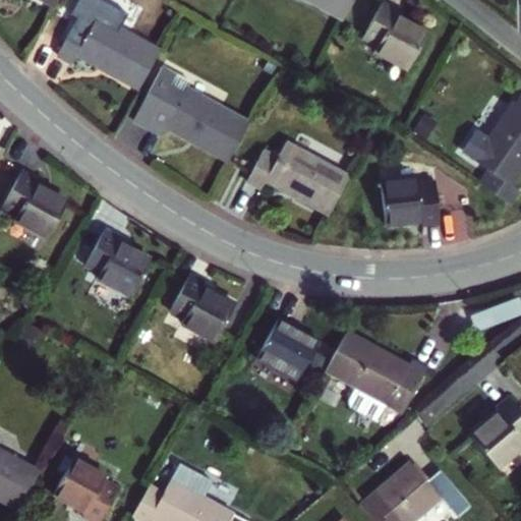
[(34,0),(58,12),(63,0),(34,0)]
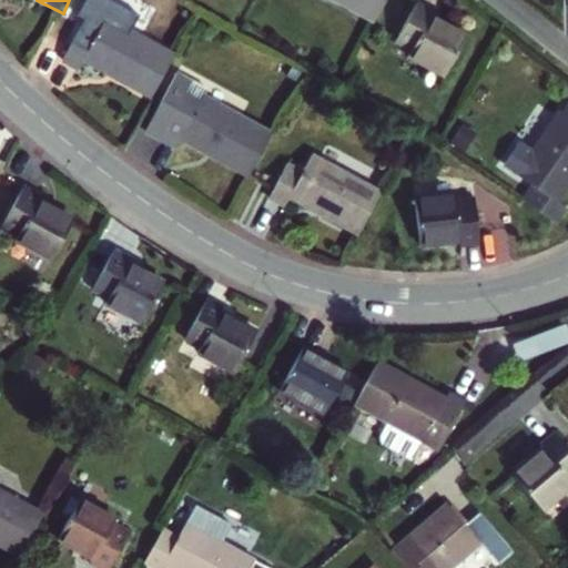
[(337,0),(379,21),(389,0),(337,0)]
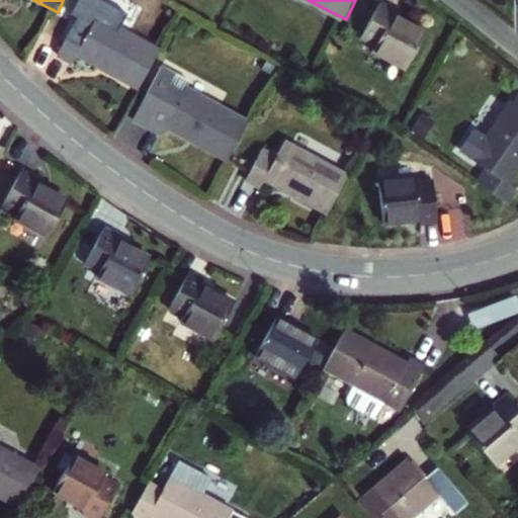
[(410,65),(429,29),(398,13),(401,8),(383,0),(382,0),(364,34),(378,41),(375,48),(410,65)]
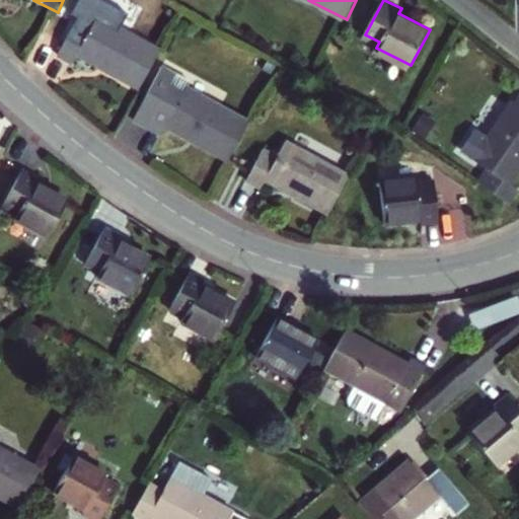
[(140,91),(160,53),(83,13),(60,59),(75,67),(81,54),(110,68),(107,74),(140,91)]
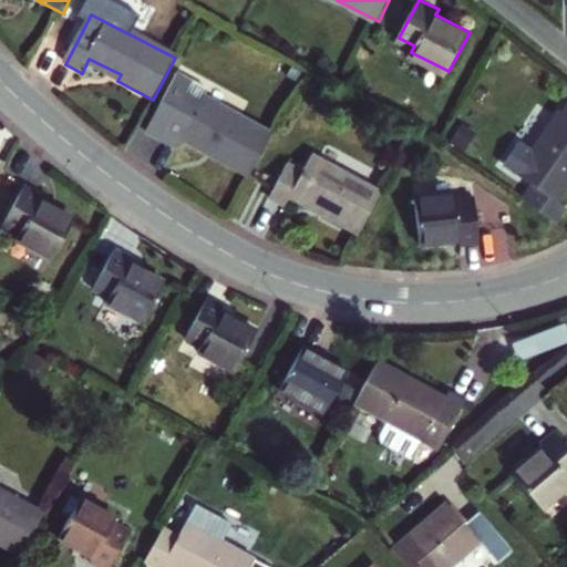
[(219,164),(255,182),(278,141),(175,89),(148,137),(184,155),(191,141),(223,158),(219,164)]
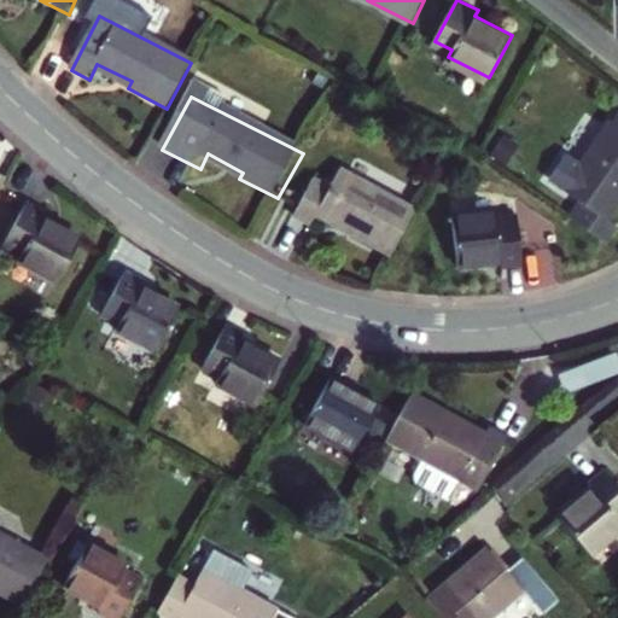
[(617,124),(616,124),(614,123),(570,196),(588,207),(578,221),(613,244),(617,237),(617,222),(608,216),(617,199),(617,124)]
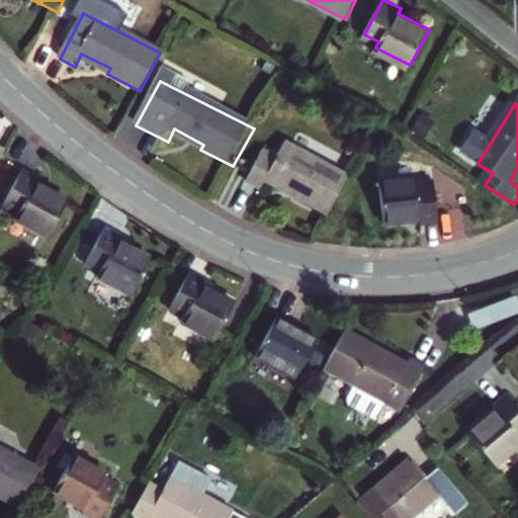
[(334,218),(350,185),(352,179),(290,148),(282,163),(267,156),(252,186),(268,194),(275,181),(305,195),(301,201),(334,218)]
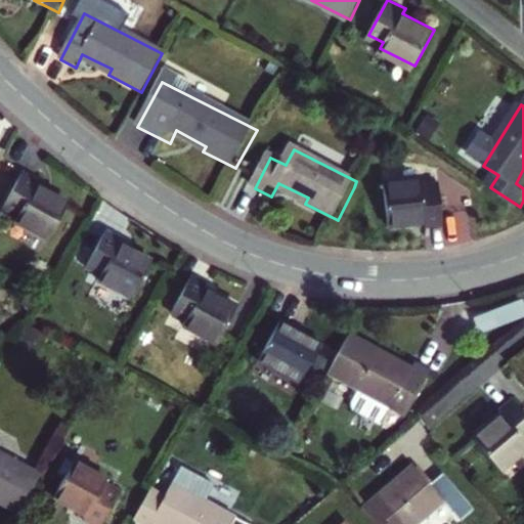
[(46,239),(64,203),(35,185),(37,181),(23,173),(2,210),(12,216),(11,219),(46,239)]
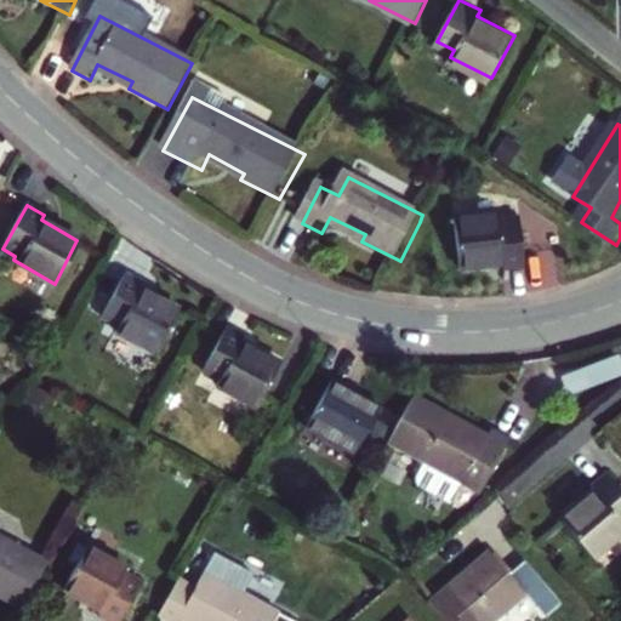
[(501,212),(455,217),(461,269),(506,265),(506,269),(528,266),(520,216),(502,218),(501,212)]
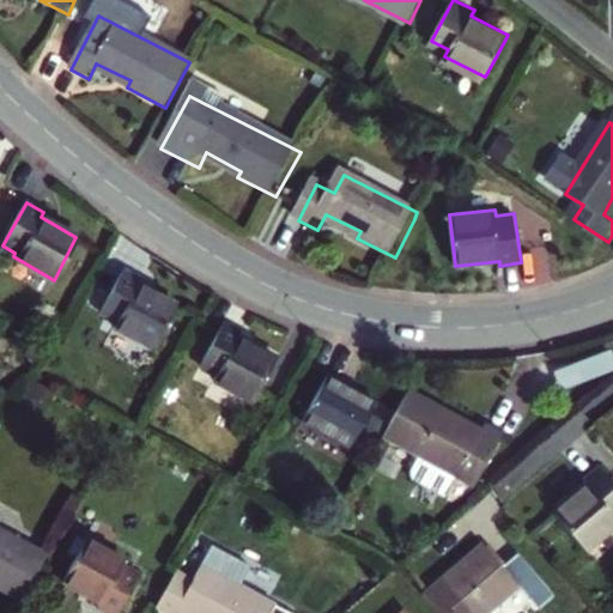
[(121,267),(98,311),(111,320),(109,325),(149,347),(174,302),(137,281),(139,278),(121,267)]
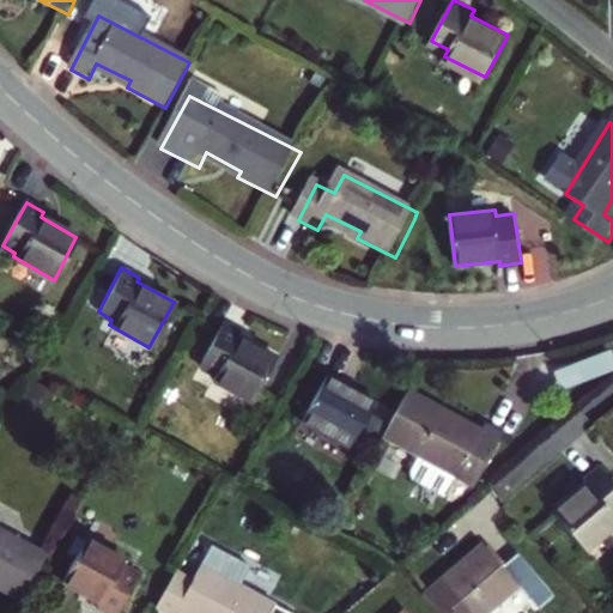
[(237,331),(222,321),(196,363),(211,371),(207,376),(247,399),(271,356),(235,335),(237,331)]
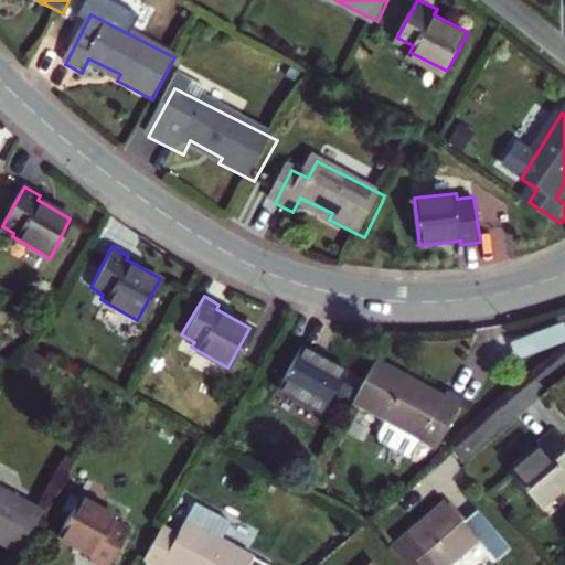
[(343,368),(300,343),(275,388),(318,413),(343,368)]
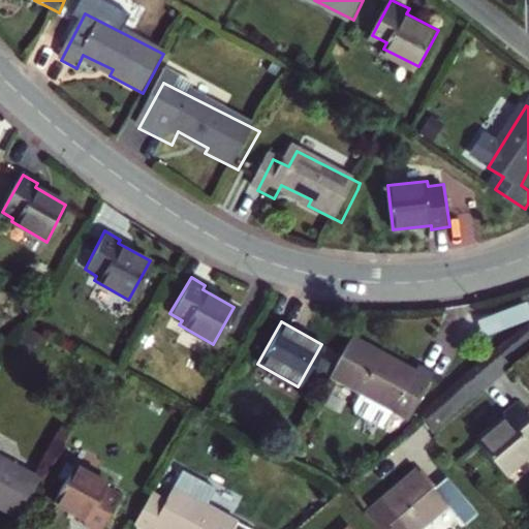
[(329,374),(404,418),(429,375),(414,367),(409,378),(378,361),(382,355),(349,337),(329,374)]
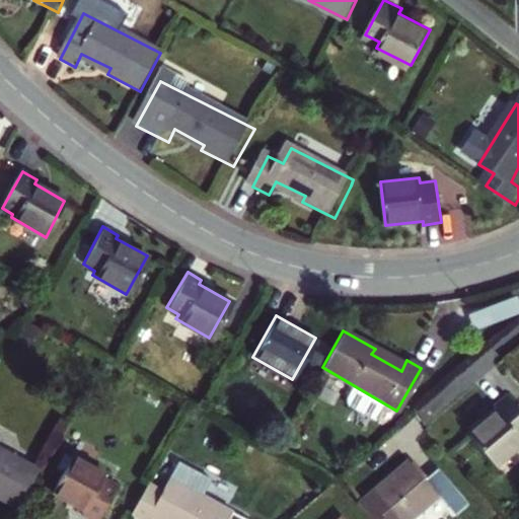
[(489,410),(461,435),(489,466),(517,442),(514,438),(518,433),(518,419),(499,396),(486,408),(489,410)]
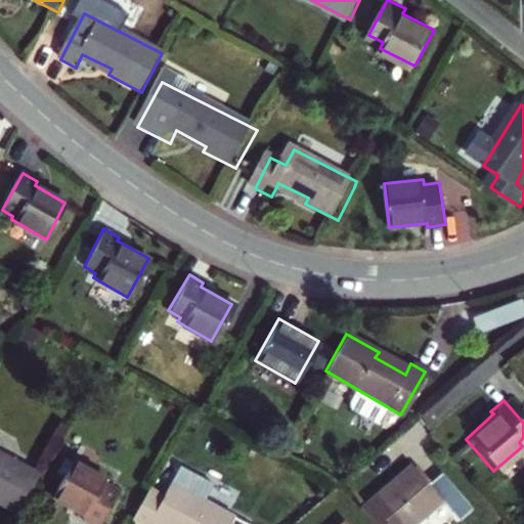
[(0,503),(16,512),(37,474),(0,452),(0,503)]
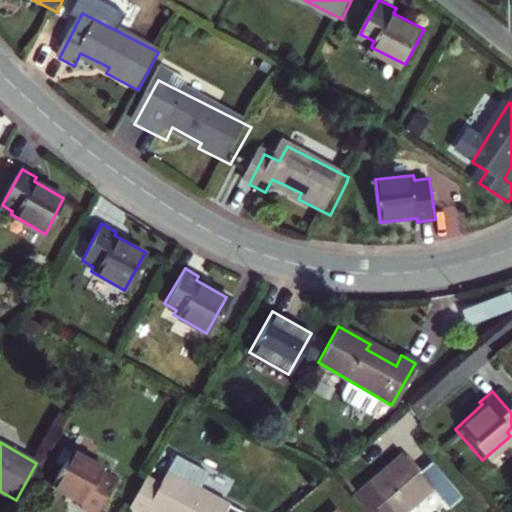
[(60,465),(69,450),(62,447),(54,461),(60,465)]
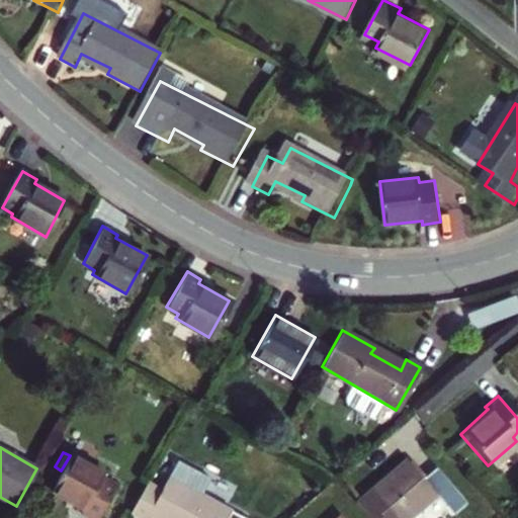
[(61,470),(51,490),(82,508),(80,512),(91,517),(95,517),(114,484),(102,477),(104,472),(71,453),(70,455),(61,470)]
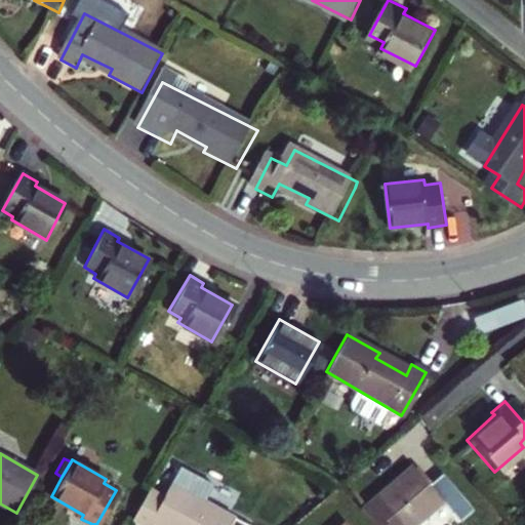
[(237,524),(201,503),(211,488),(178,469),(161,498),(148,491),(131,521),(137,524),(148,524),(149,524),(153,518),(164,524),(237,524)]
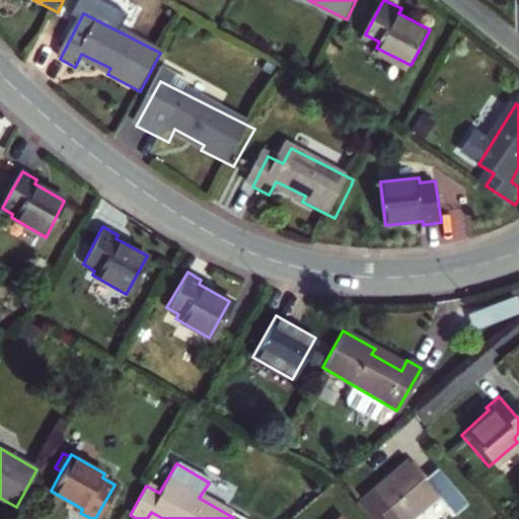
[(430,471),(419,482),(402,463),(357,503),(370,518),(411,518),(433,500),(449,518),(461,508),(430,471)]
